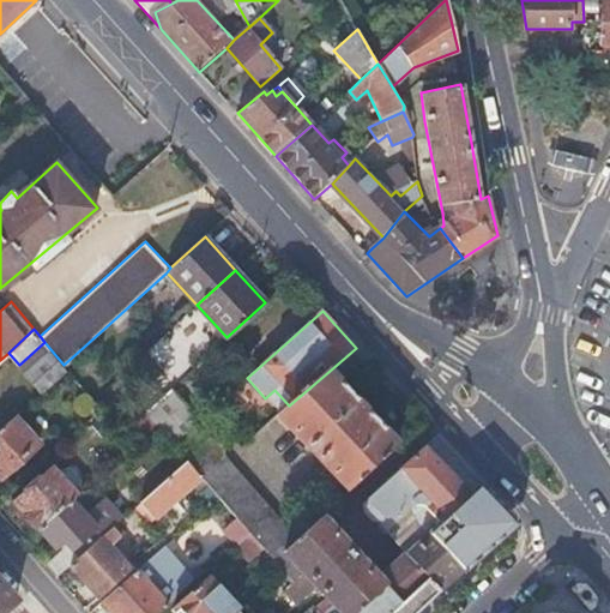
[(152,364),(181,367),(183,341),(155,337),(152,364)]
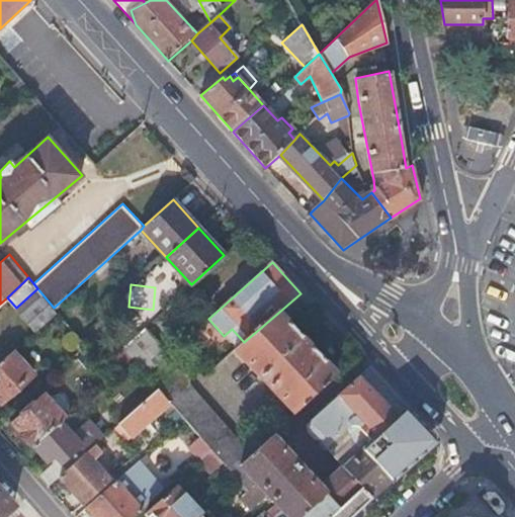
[(36,328),(56,310),(54,308),(43,294),(23,313),(36,328)]
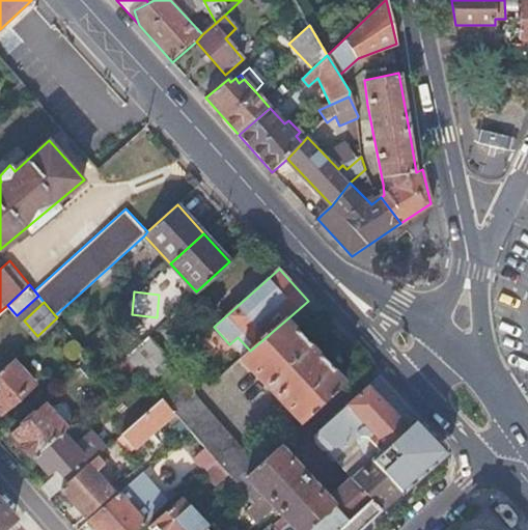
[(250,351),(241,359),(302,425),(344,385),(285,321),(250,351)]
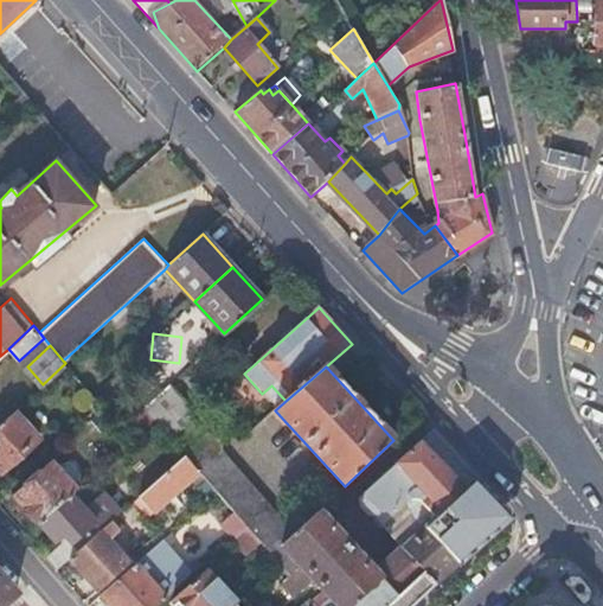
[(143,407),(153,419),(174,442),(200,419),(170,383),(143,407)]
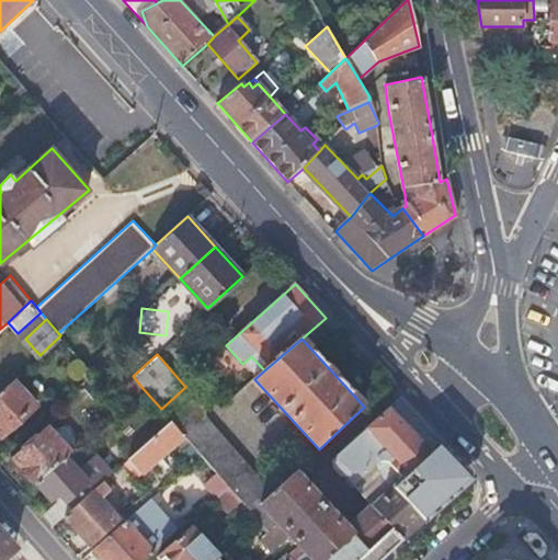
[(13,380),(0,392),(0,433),(34,403),(13,380)]
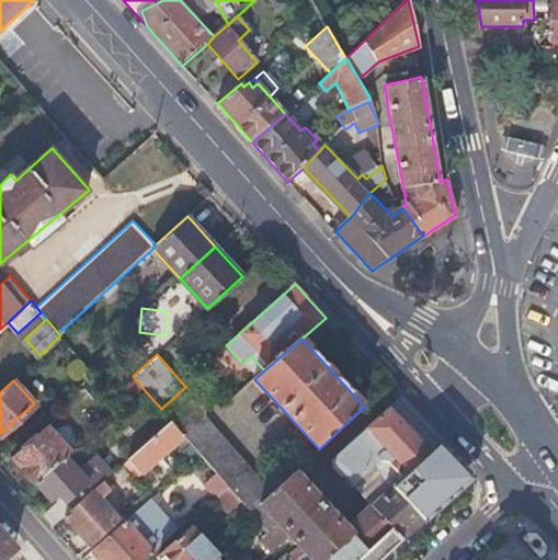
[(185,387),(161,409),(170,420),(192,444),(200,454),(223,480),(228,487),(238,498),(250,512),(272,492),(207,419),(205,400),(190,383),(185,387)]
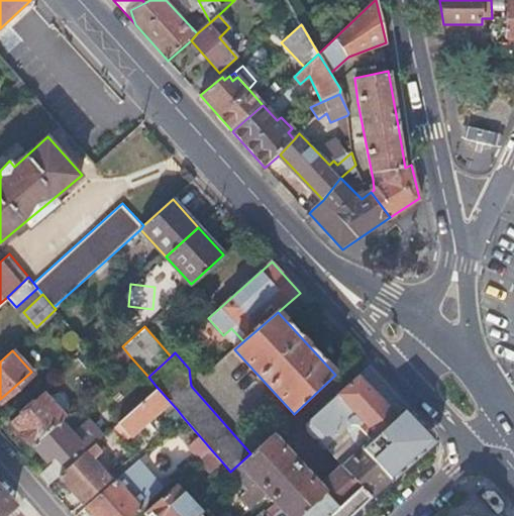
[(320,438),(342,465),(363,446),(406,409),(408,407),(369,366),(309,420),(307,429),(317,439),(320,438)]
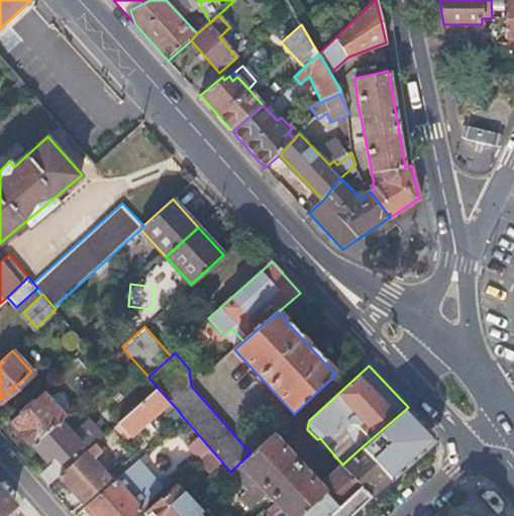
[(177,409),(157,387),(118,422),(130,435),(138,428),(160,409),(167,417),(177,409)]
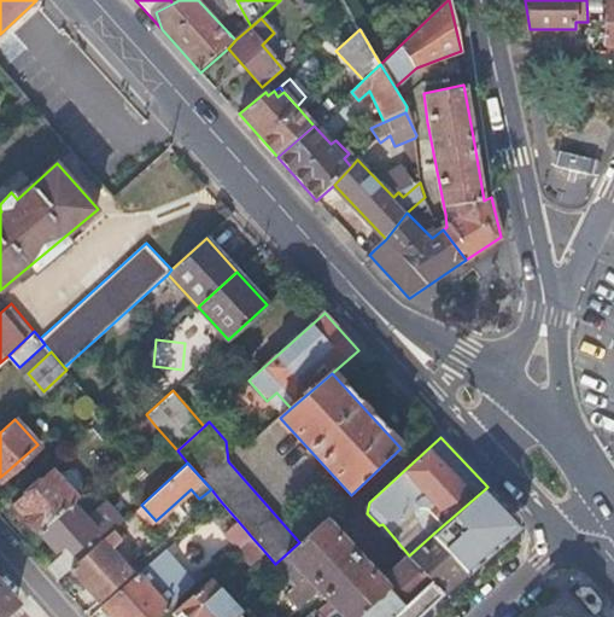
[(15,501),(40,530),(74,501),(79,496),(52,469),(15,501)]
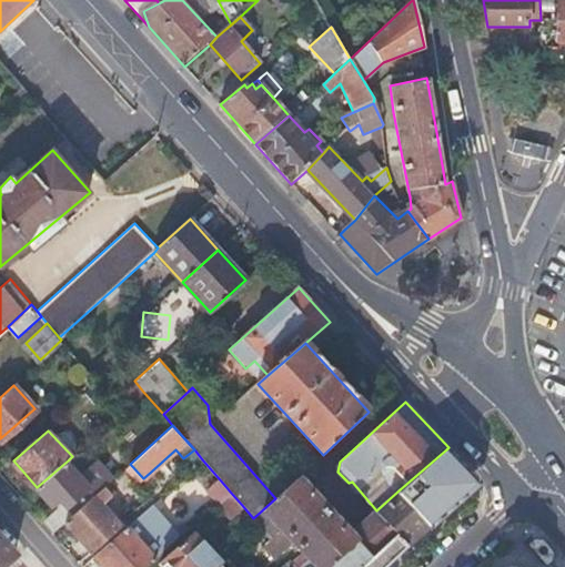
[(446,449),(399,490),(431,524),(472,487),(473,477),(446,449)]
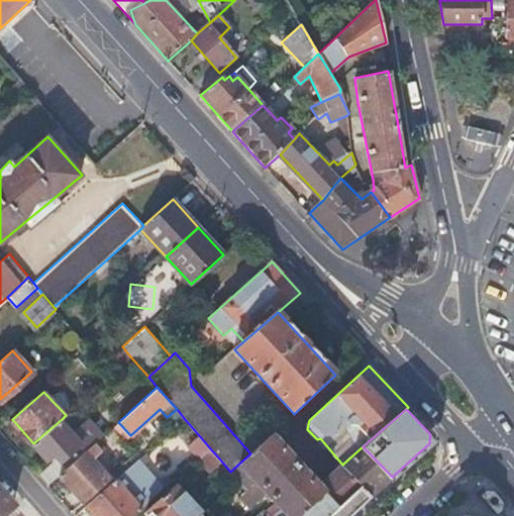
[(62,419),(33,443),(47,458),(55,452),(58,456),(62,460),(69,468),(91,446),(104,434),(89,417),(72,431),(62,419)]
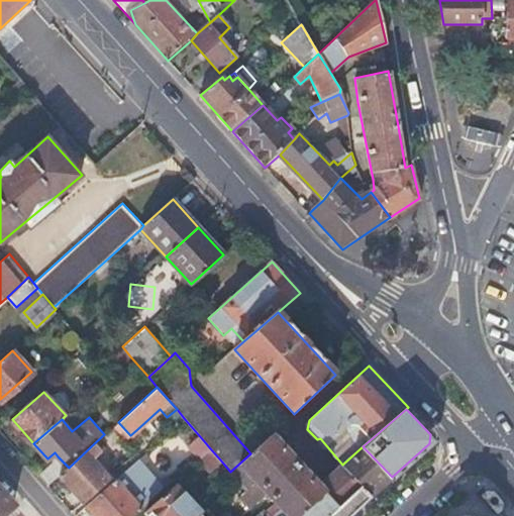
[(272,434),(250,453),(230,472),(238,481),(246,489),(239,496),(250,507),(257,502),(268,492),(278,504),(268,513),(270,515),(283,515),(316,486),(272,434)]
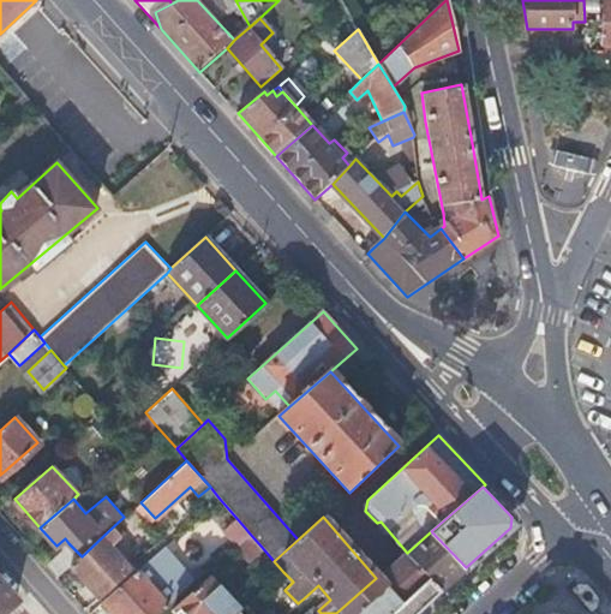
[(237,544),(250,534),(244,526),(229,537),(237,544)]
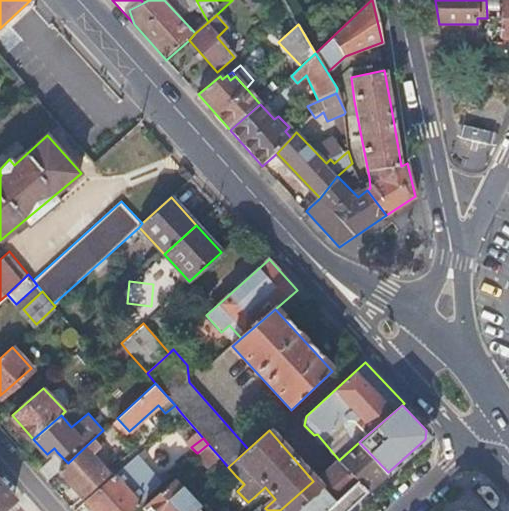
[(68,463),(59,470),(81,494),(109,471),(92,454),(95,451),(93,447),(90,442),(68,463)]
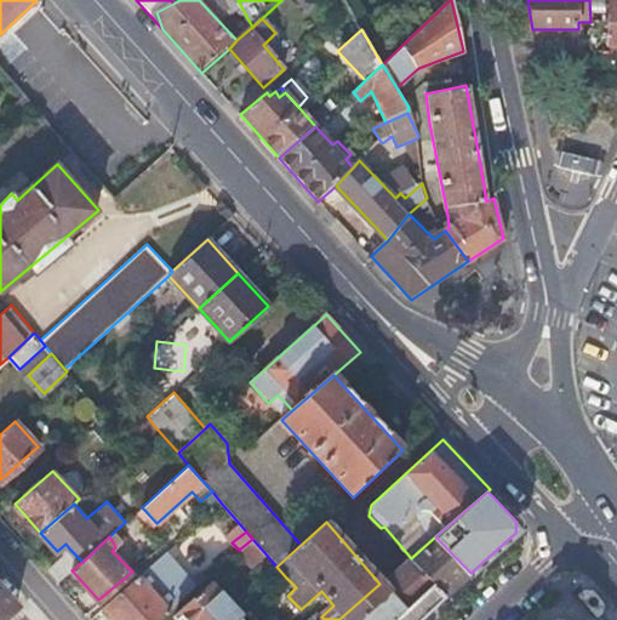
[(389,592),(358,619),(420,619),(470,573),(435,536),(411,558),(427,574),(435,582),(405,612),(396,602),(389,592)]
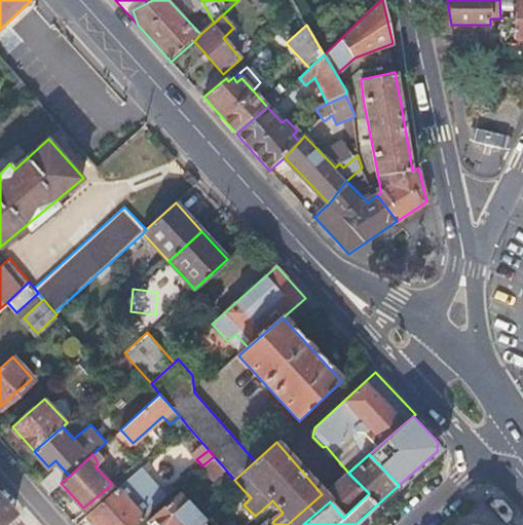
[(223,466),(214,456),(202,465),(198,470),(210,479),(223,466)]
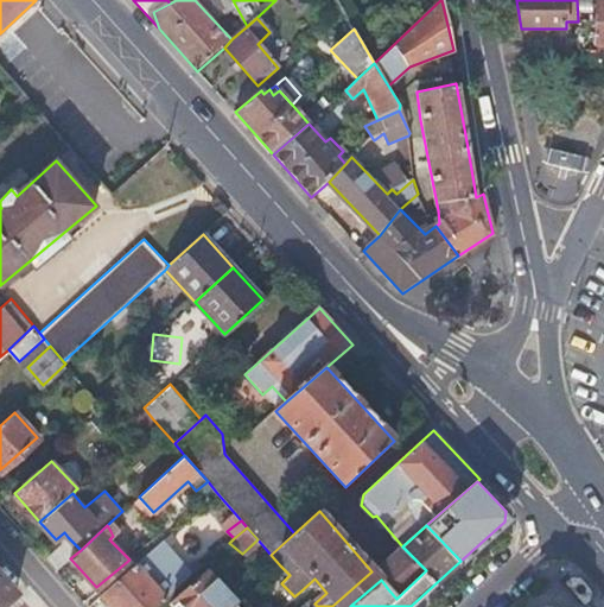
[(68,537),(45,557),(56,569),(70,558),(81,550),(72,542),(68,537)]
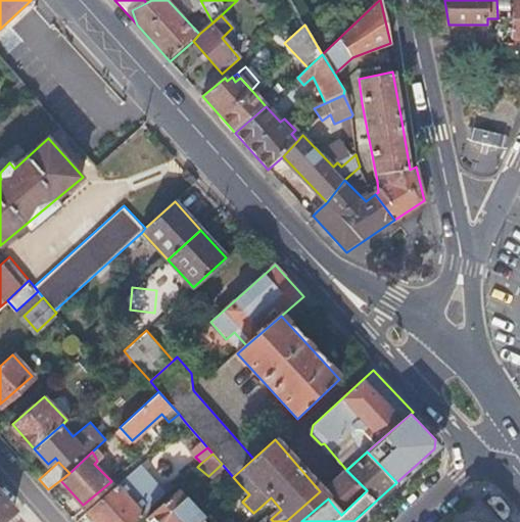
[(141,463),(116,484),(143,514),(168,492),(141,463)]
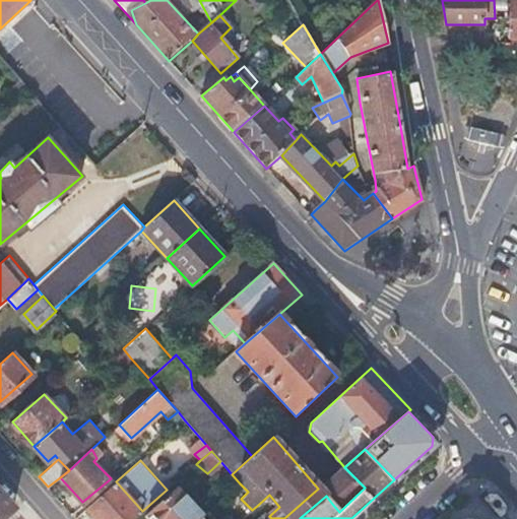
[(344,467),(318,489),(326,496),(332,504),(358,480),(344,467)]
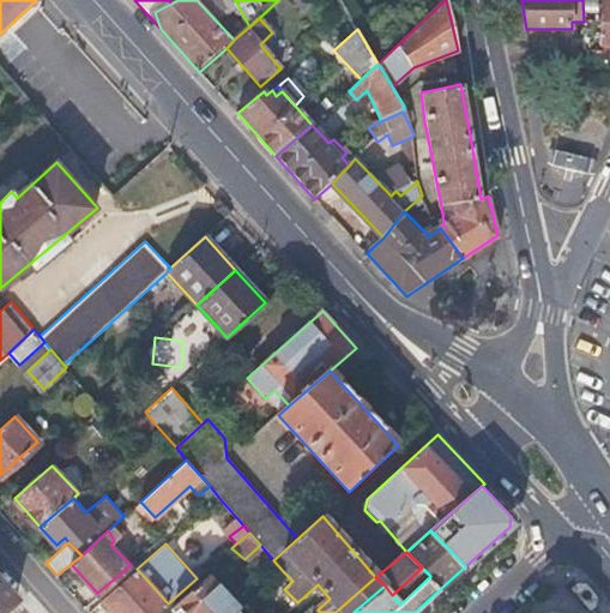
[(422,568),(392,595),(400,605),(430,576),(422,568)]
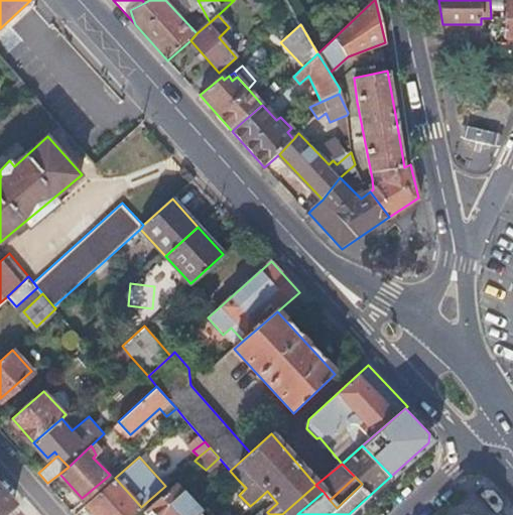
[(115,478),(86,503),(96,514),(132,514),(141,507),(115,478)]
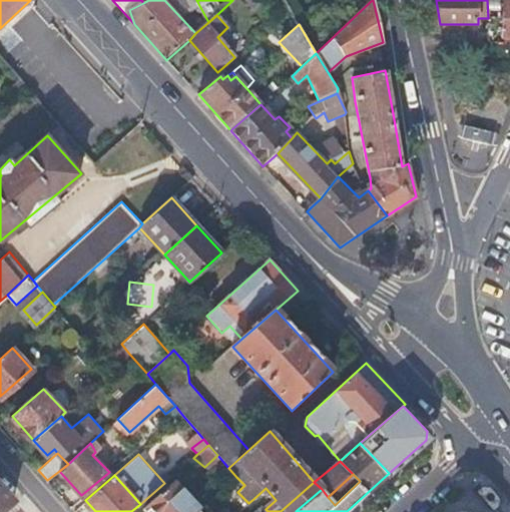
[(195,511),(198,510),(173,481),(144,507),(148,511),(195,511)]
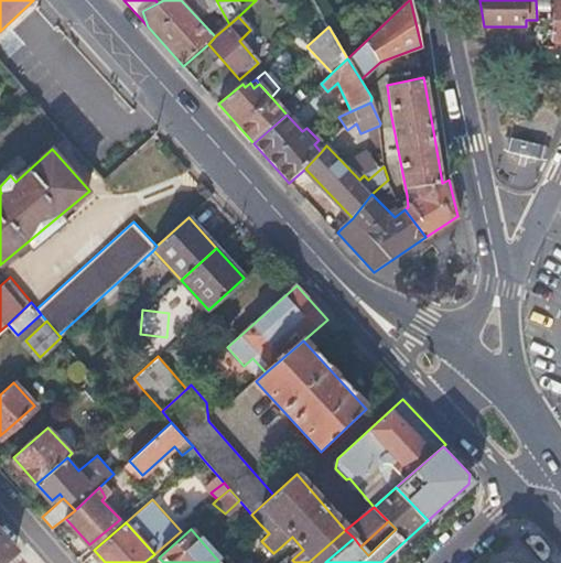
[(325,562),(354,538),(345,530),(309,562),(325,562)]
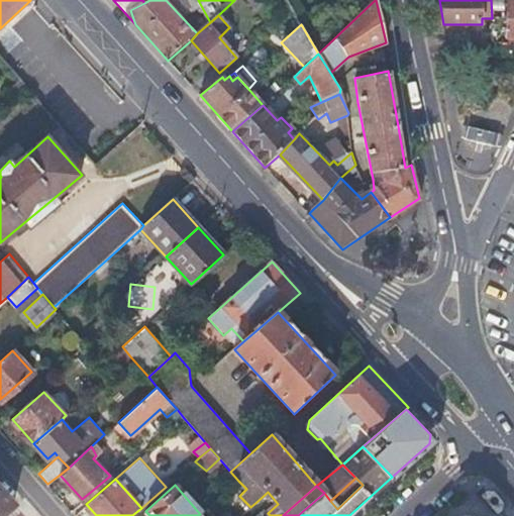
[(0,515),(1,515),(13,506),(0,491),(0,515)]
